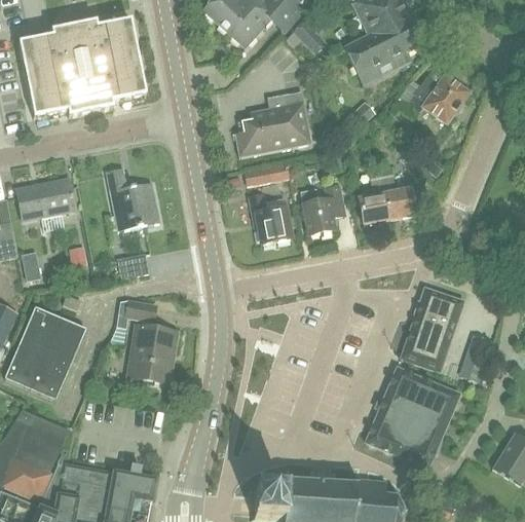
[(211,0),(202,9),(224,29),(249,0),(211,0)]
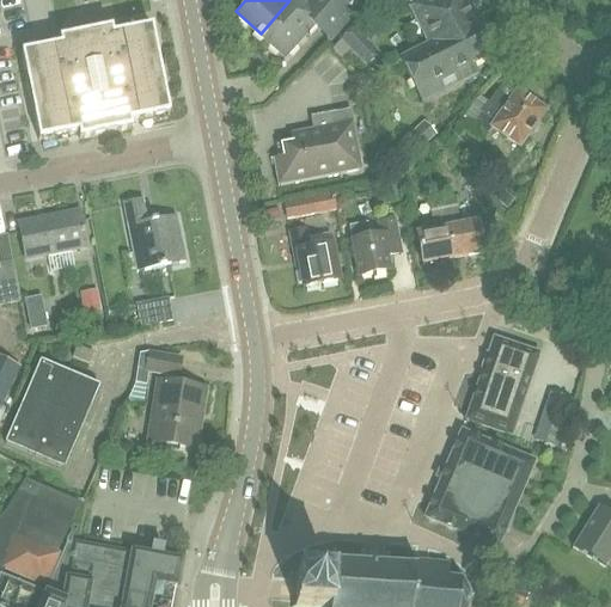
[(289,0),(261,34),(286,55),(318,19),(321,22),(318,24),(331,36),(362,0),(289,0)]
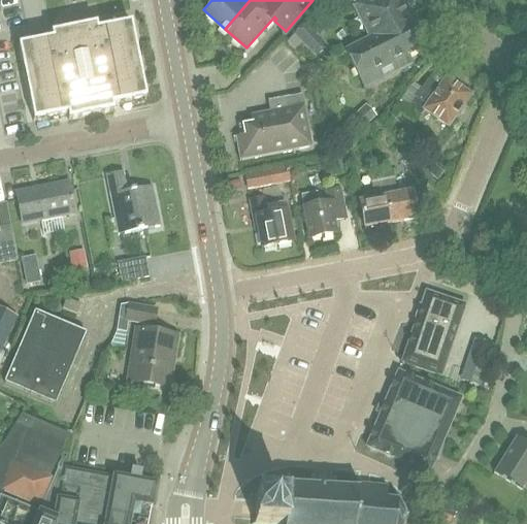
[(355,4),(371,36),(372,37),(402,21),(400,18),(410,12),(404,0),(354,0),(355,3),(355,4)]
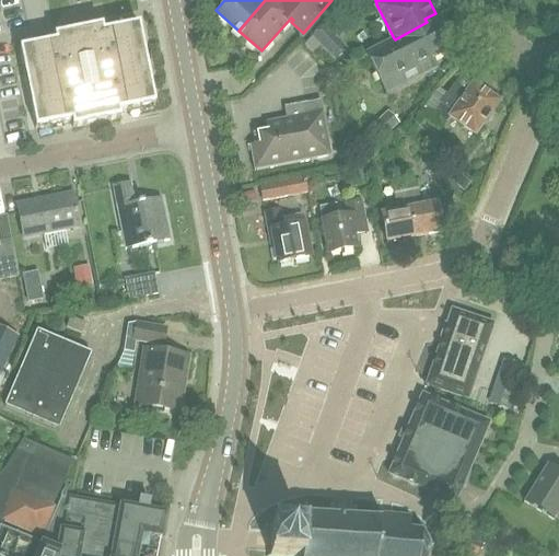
[(395,39),(394,38),(368,51),(382,80),(452,45),(435,13),(424,19),(427,22),(395,39)]
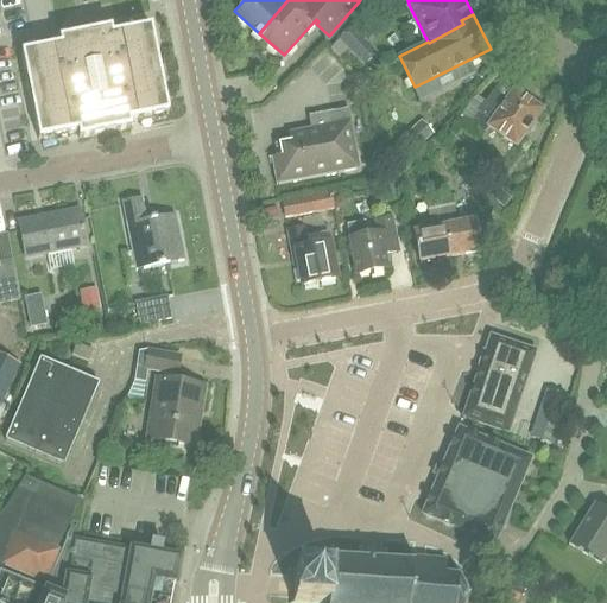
[(358,18),(340,36),(365,61),(377,49),(364,37),(370,31),(358,18)]
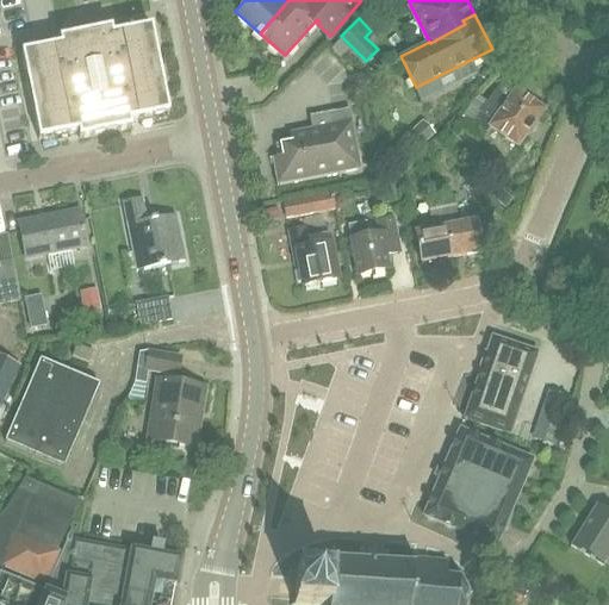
[(58,42),(19,50),(25,78),(33,76),(41,107),(32,110),(38,137),(76,129),(78,135),(130,124),(129,118),(168,110),(162,82),(154,83),(147,52),(155,51),(149,23),(111,31),(110,25),(57,36),(58,42)]
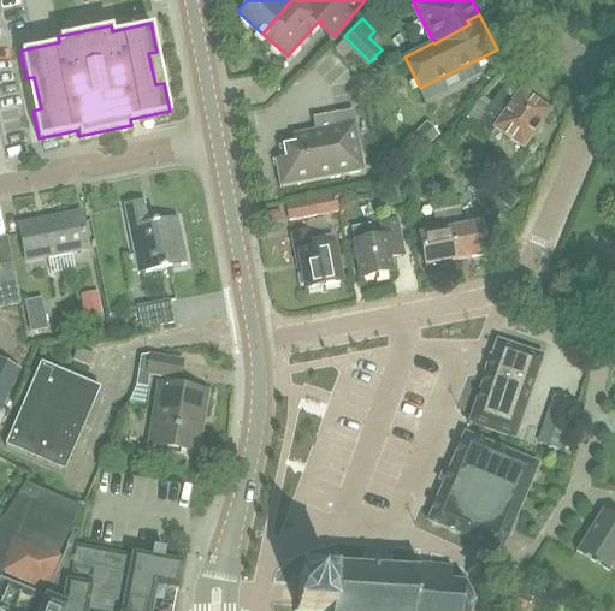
[(548,106),(521,88),(527,78),(514,67),(492,99),(483,93),(466,114),(491,132),(496,123),(522,142),(548,106)]
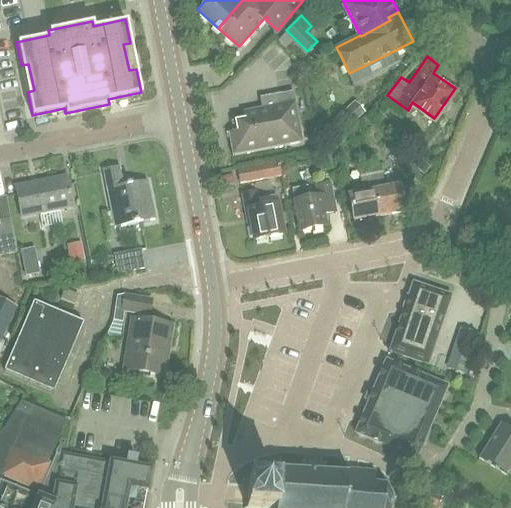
[(232,152),(303,139),(294,88),(260,94),(262,104),(242,108),(243,113),(230,115),(233,128),(228,129),(232,152)]
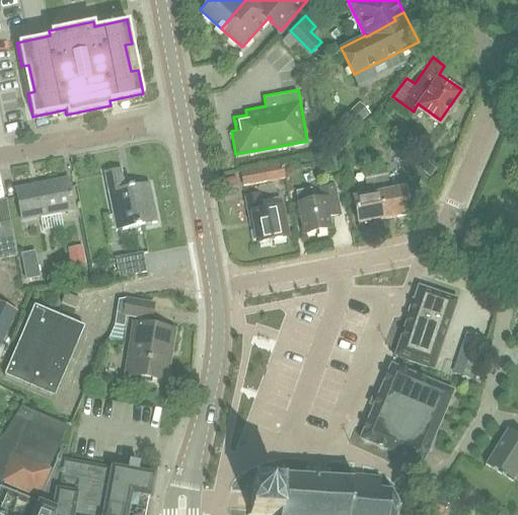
[(360,102),(348,114),(356,123),(367,111),(360,102)]
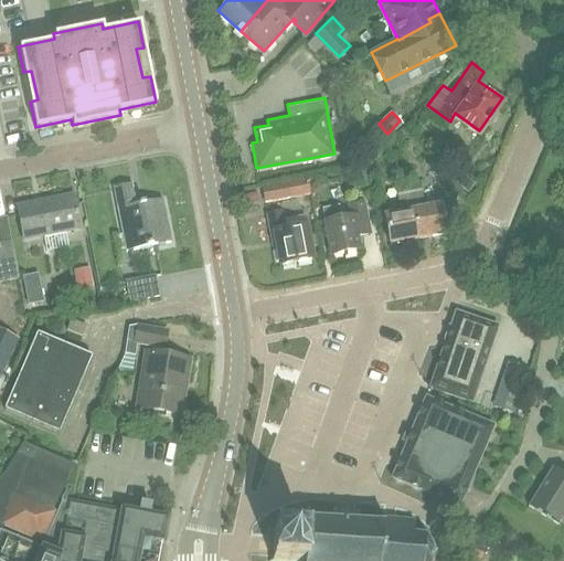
[(365,167),(355,169),(359,182),(369,180),(365,167)]
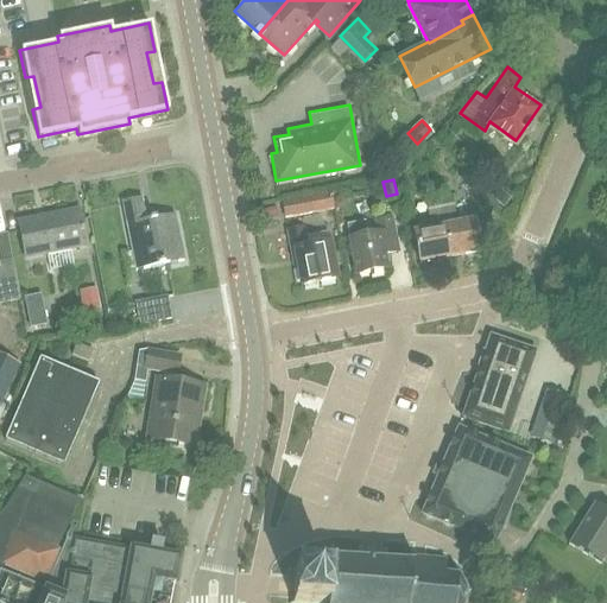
[(438,194),(442,213),(455,210),(451,191),(438,194)]
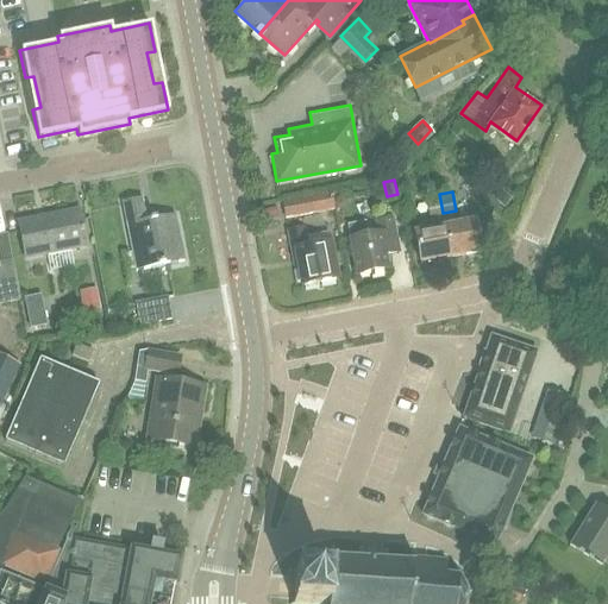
[(127,220),(137,266),(185,257),(176,211),(148,215),(143,193),(121,196),(127,220)]
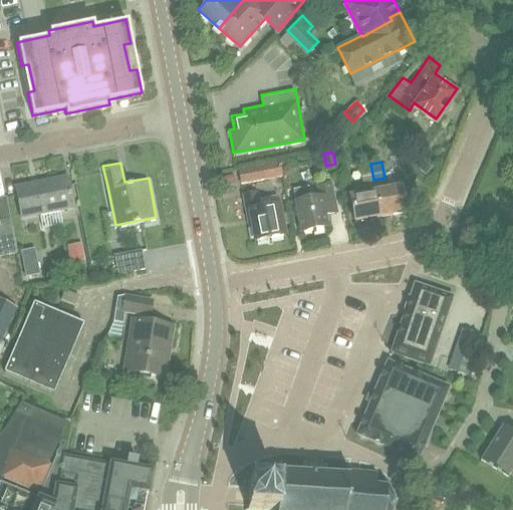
[(266,178),(263,163),(238,167),(240,182),(266,178)]
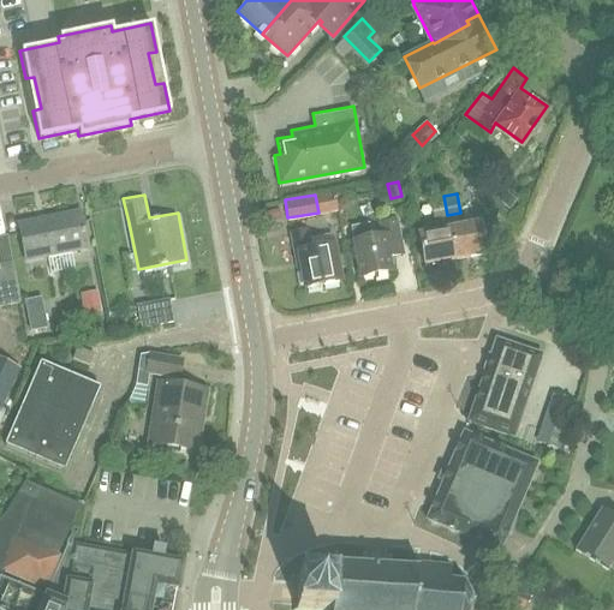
[(447,215),(443,196),(430,198),(434,217),(447,215)]
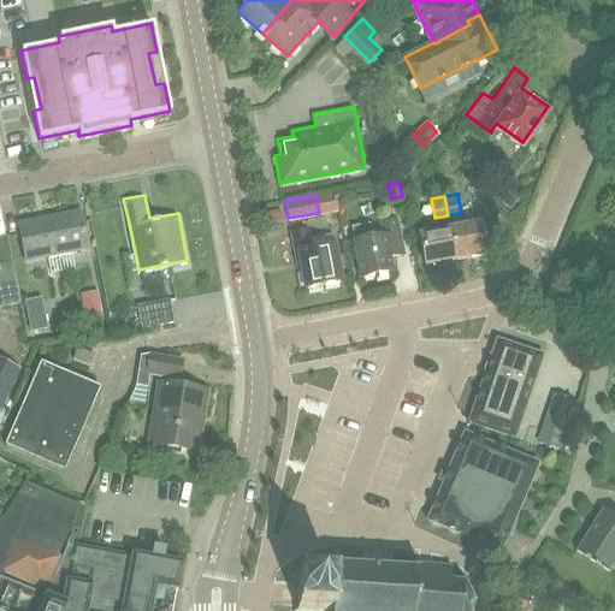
[(88,244),(81,208),(19,220),(27,256),(88,244)]
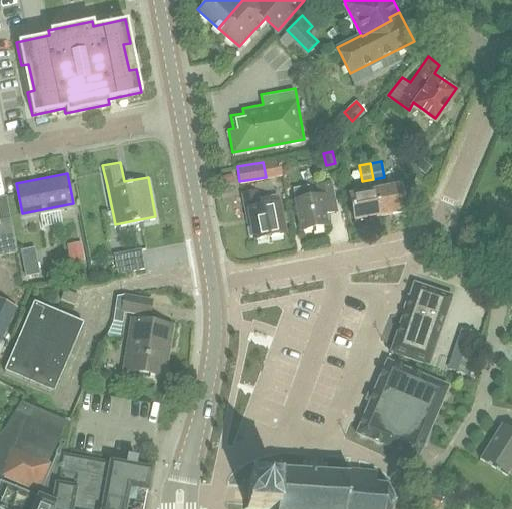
[(373,179),(380,214),(405,209),(400,182),(385,185),(384,177),(373,179)]
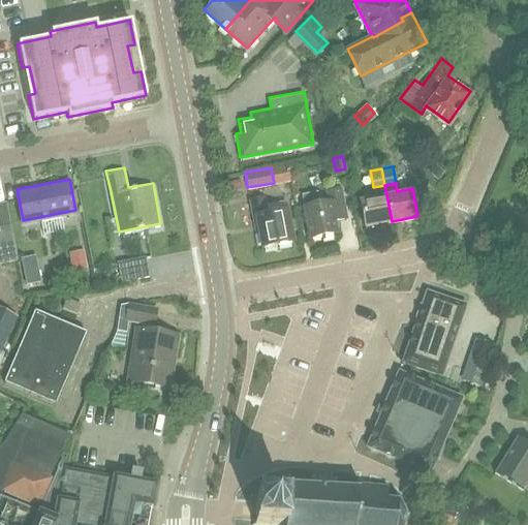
[(392,221),(384,185),(373,187),(375,195),(360,198),(365,226),(392,221)]
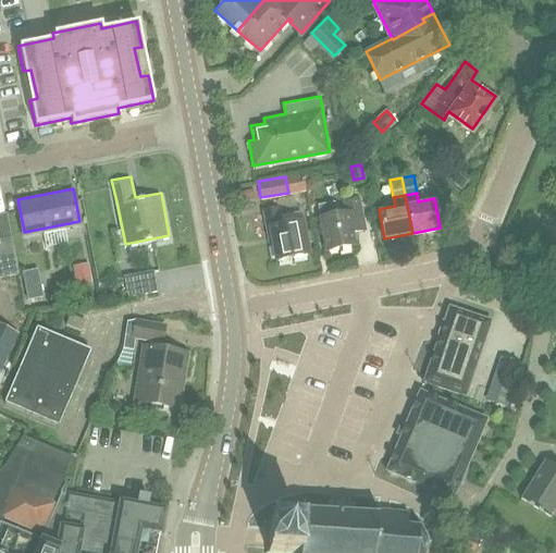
[(326,249),(341,246),(342,252),(353,248),(351,244),(355,244),(353,231),(367,229),(360,196),(343,198),(345,211),(333,214),(320,217),(326,249)]
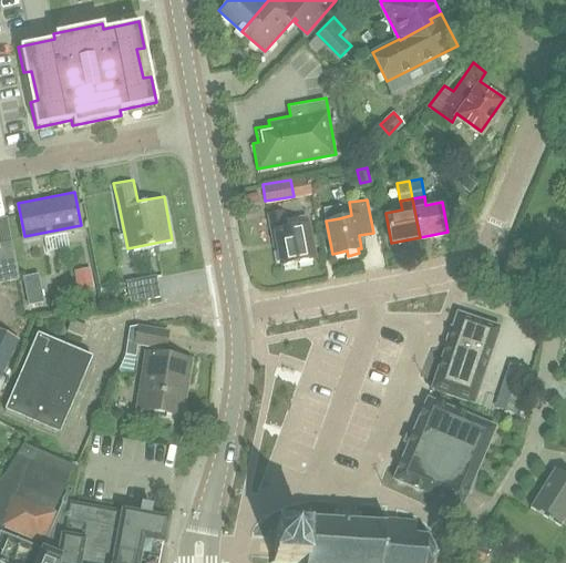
[(278,246),(281,263),(284,263),(284,267),(297,264),(296,260),(315,257),(309,224),(307,224),(305,213),(286,216),(285,208),(267,211),(274,246),(278,246)]
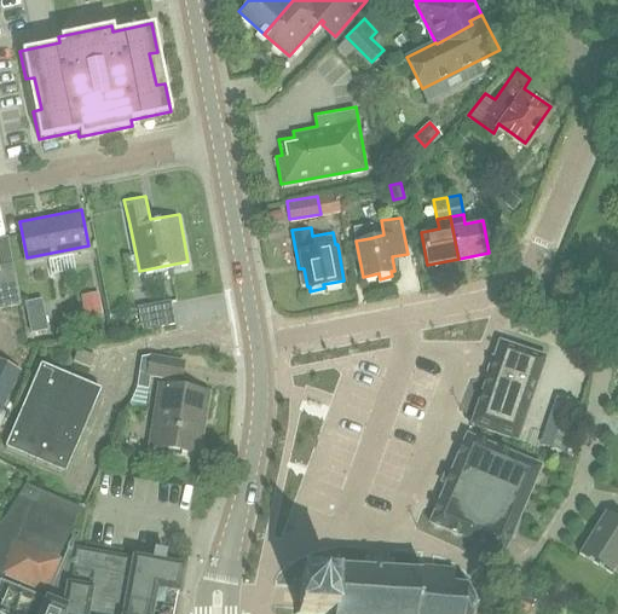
[(0,306),(21,302),(12,259),(0,260),(0,306)]
